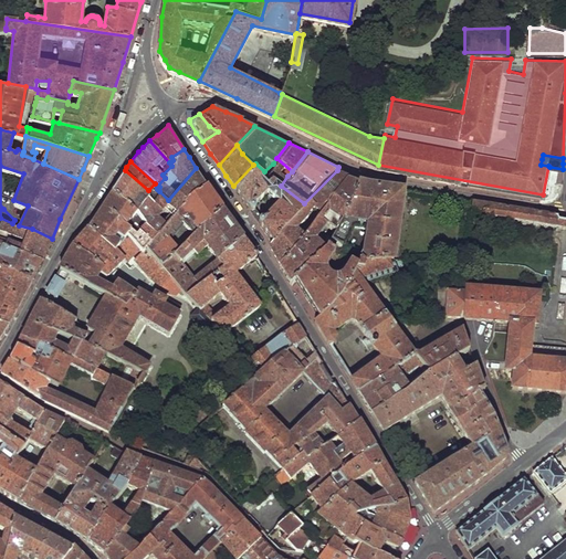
[(233,186),(248,207),(250,207),(252,206),(253,204),(252,201),(264,189),(276,200),(262,215),(259,217),(257,218),(257,219),(270,240),(304,203),(281,186),(264,171),(255,164),(253,165),(233,186)]
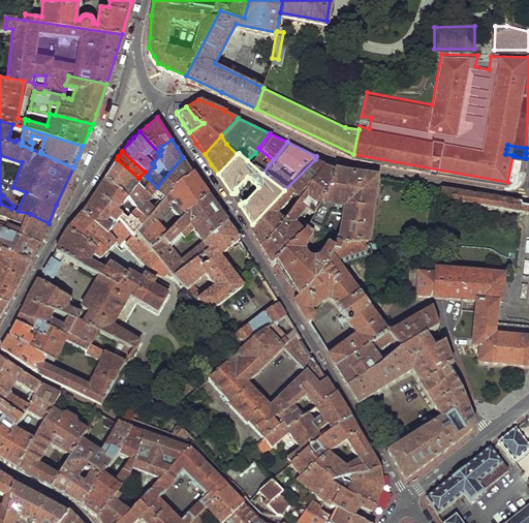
[(247,160),(262,174),(269,164),(255,153),(247,160)]
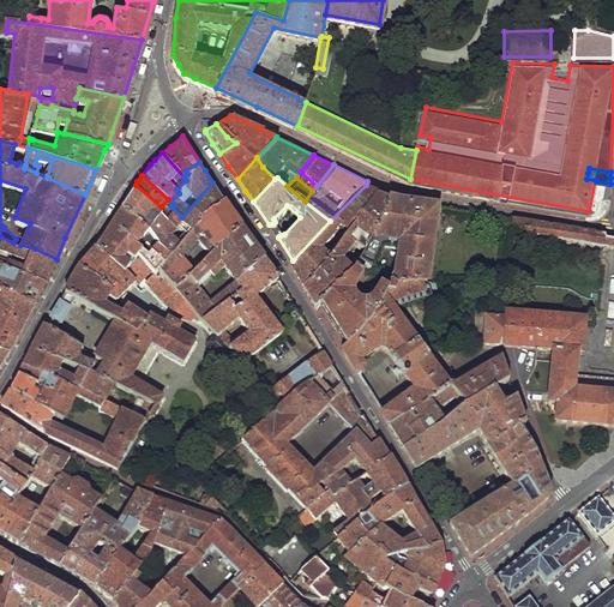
[(178,222),(185,228),(176,236),(169,230),(175,224),(166,215),(161,209),(149,226),(158,239),(172,250),(192,224),(222,198),(216,187),(212,182),(182,217),(178,222)]
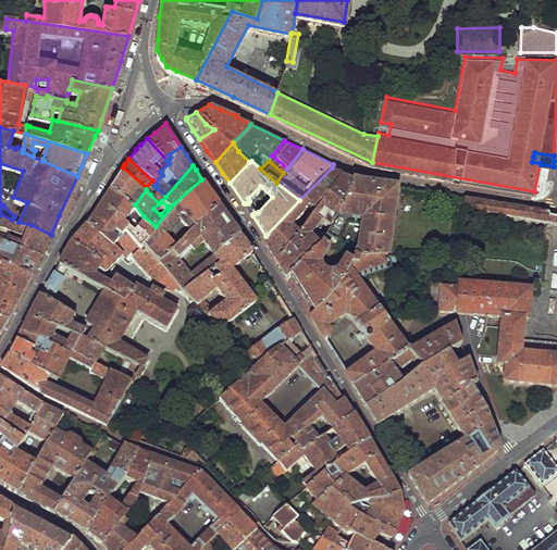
[(111,184),(135,204),(146,189),(147,188),(146,187),(123,167),(116,176),(111,184)]
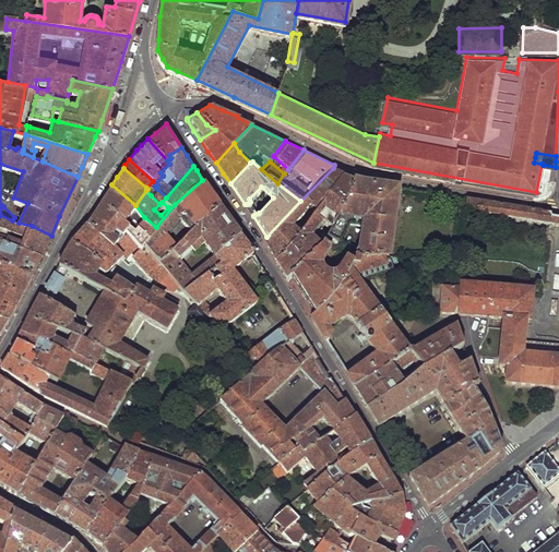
[(275,259),(298,230),(290,223),(304,208),(302,206),(308,200),(313,205),(310,210),(312,211),(342,171),(333,168),(300,201),(266,237),(264,241),(270,250),(275,259)]
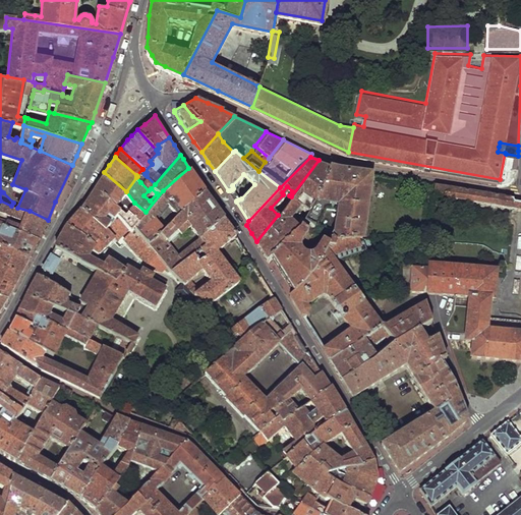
[(299,204),(308,209),(329,164),(319,160),(291,196),(299,204)]
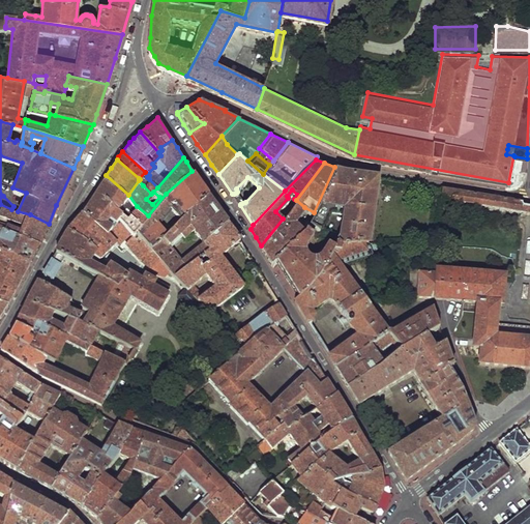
[(310,221),(319,227),(329,208),(343,210),(340,233),(336,238),(340,241),(367,239),(377,173),(358,170),(340,168),(334,167),(314,212),(310,221)]
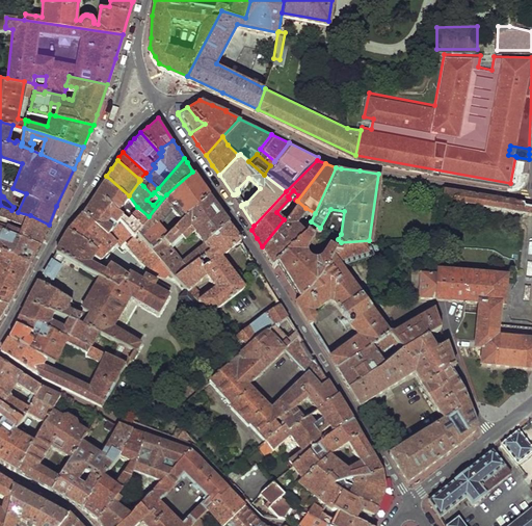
[(170,203),(183,217),(209,192),(198,178),(192,172),(166,194),(149,216),(138,228),(153,245),(166,232),(156,218),(170,203)]
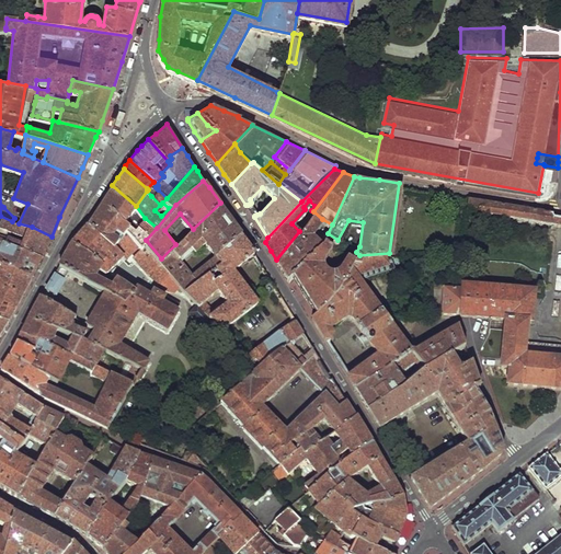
[(88,221),(115,243),(127,231),(141,246),(146,240),(157,228),(145,218),(136,228),(125,219),(136,206),(112,185),(100,204),(88,221)]
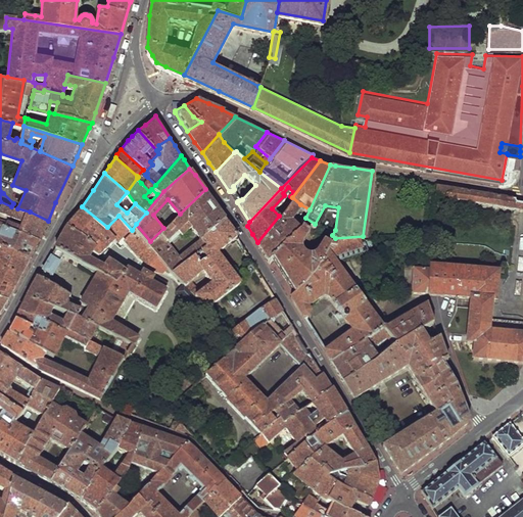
[(141,183),(149,191),(151,189),(155,185),(147,177),(141,183)]
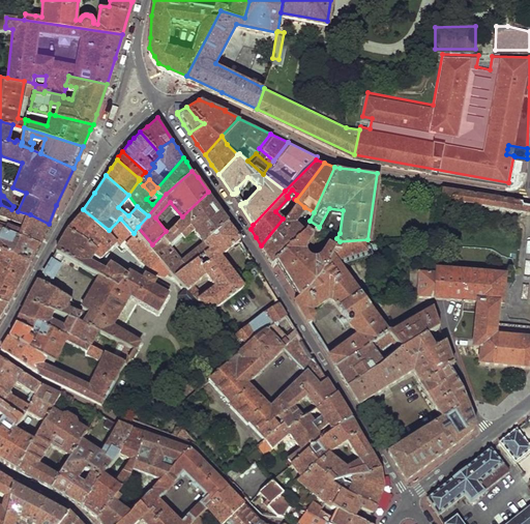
[(440,203),(446,204),(448,196),(449,185),(442,184),(440,203)]
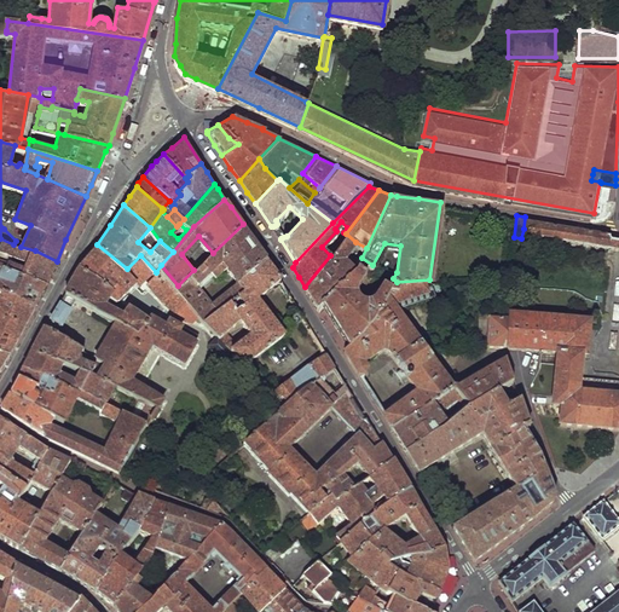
[(561,419),(618,423),(618,232),(525,217),(524,229),(618,244),(618,391),(578,387),(578,373),(580,348),(585,348),(588,316),(508,310),(507,312),(505,342),(528,345),(543,345),(556,346),(554,388),(554,393),(553,399),(561,400),(561,409),(561,419)]
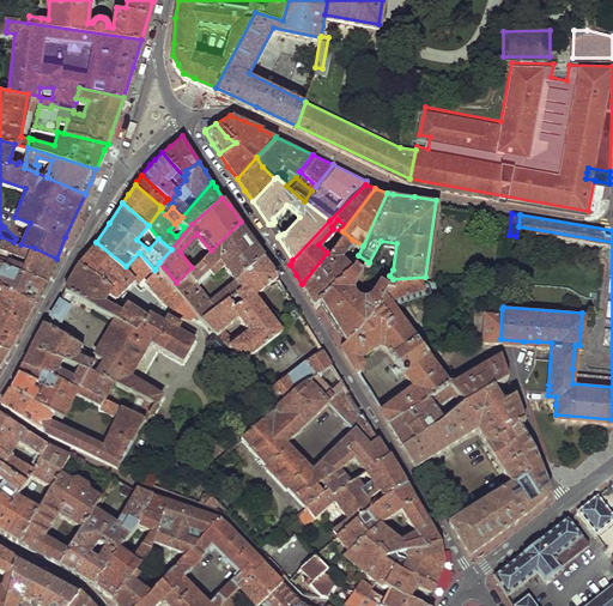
[(192,267),(176,283),(193,302),(202,314),(244,285),(236,276),(263,253),(250,235),(241,222),(211,250),(192,267)]
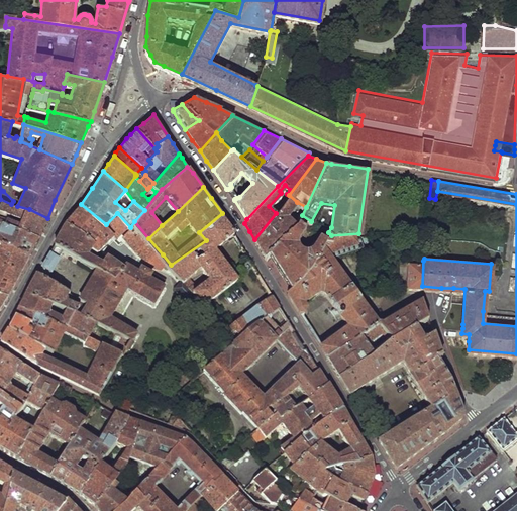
[(260,248),(265,257),(270,253),(296,226),(287,217),(297,202),(289,195),(276,213),(254,239),(260,248)]
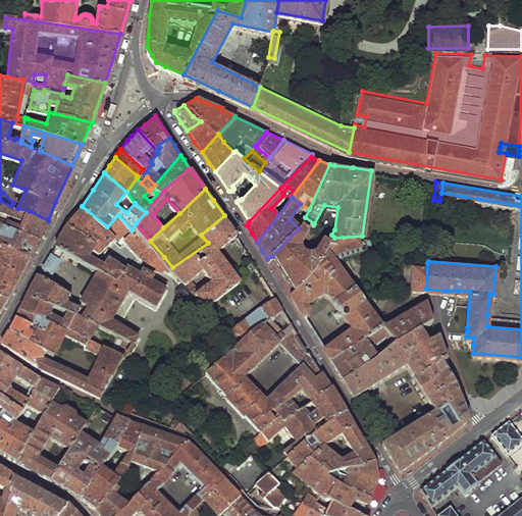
[(11,206),(0,201),(0,209),(25,217),(45,226),(48,220),(30,211),(17,208),(11,206)]
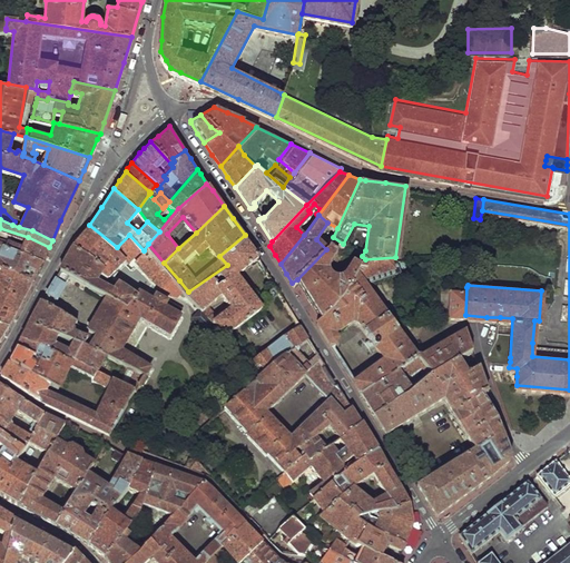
[(74,243),(104,264),(101,268),(108,274),(123,259),(128,265),(130,262),(117,247),(89,225),(80,235),(74,243)]
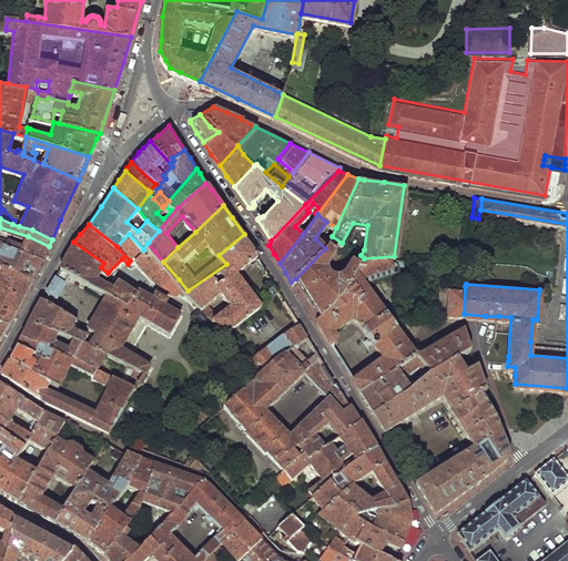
[(0,243),(2,244),(43,257),(46,252),(49,246),(28,236),(0,227),(0,243)]
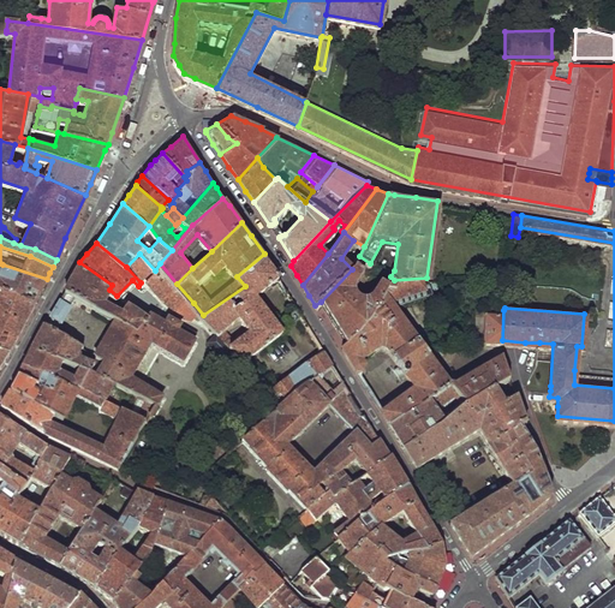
[(147,276),(162,296),(184,311),(193,303),(177,284),(160,263),(155,270),(139,254),(126,267),(141,282),(147,276)]
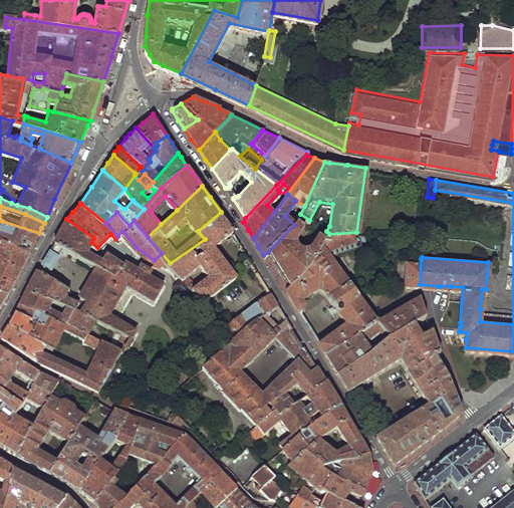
[(180,274),(194,289),(204,298),(236,274),(214,244),(233,228),(221,212),(198,231),(205,239),(170,263),(180,274)]
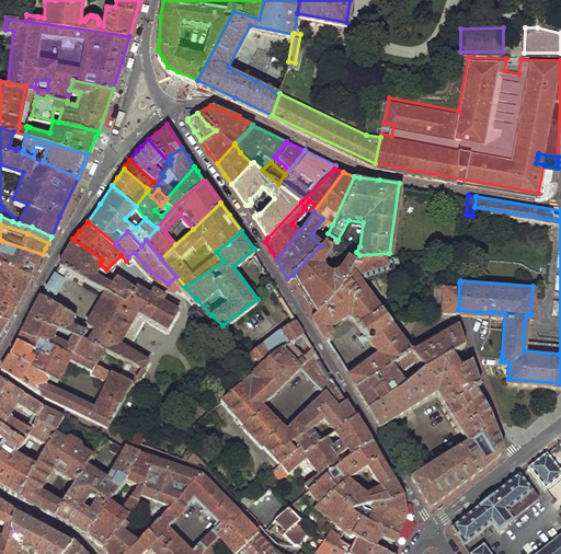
[(328,233),(324,240),(331,245),(334,246),(338,240),(328,233)]
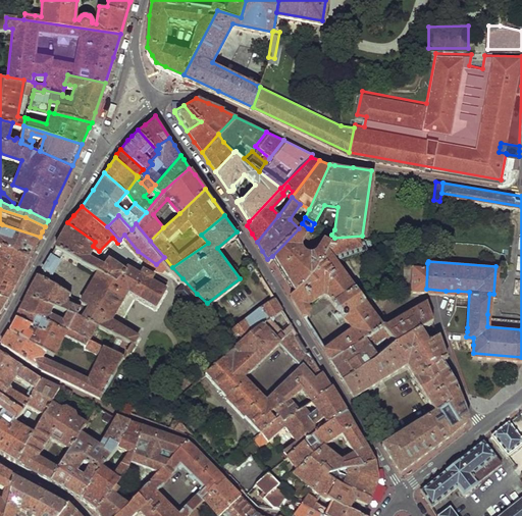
[(56,243),(63,248),(97,269),(100,267),(104,270),(107,264),(114,261),(109,257),(105,264),(88,254),(93,246),(95,242),(67,222),(61,234),(56,243)]
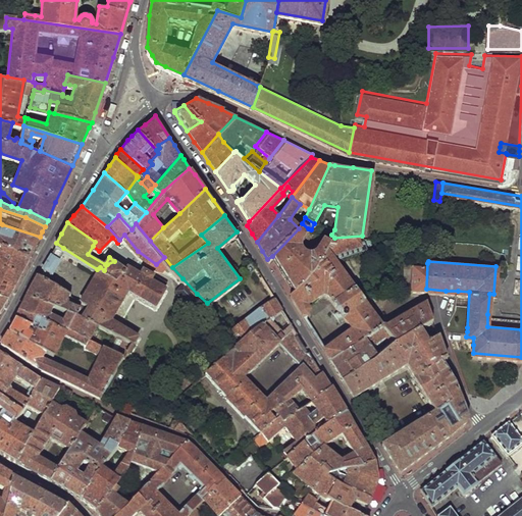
[(299,228),(272,256),(282,271),(293,288),(303,280),(313,269),(328,243),(334,244),(334,238),(331,235),(328,240),(322,237),(317,244),(316,247),(314,249),(313,250),(310,251),(308,250),(305,250),(303,248),(301,245),(301,242),(302,240),(302,238),(304,236),(305,231),(307,230),(308,228),(302,223),(299,228)]
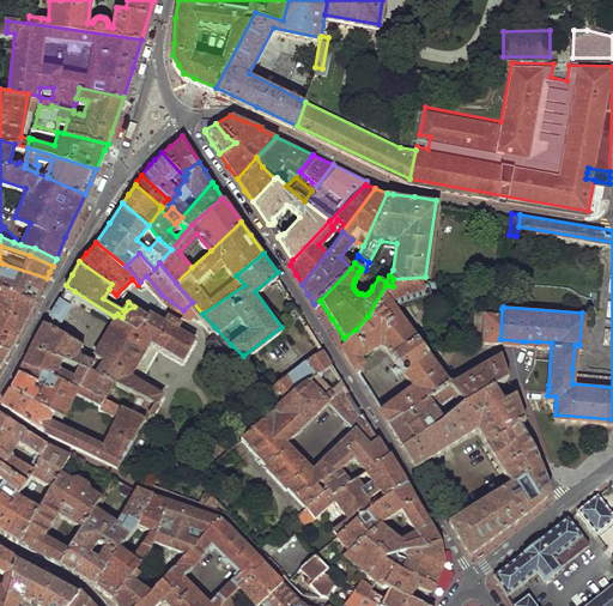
[(0,286),(35,298),(43,284),(47,278),(2,264),(0,268),(0,286)]
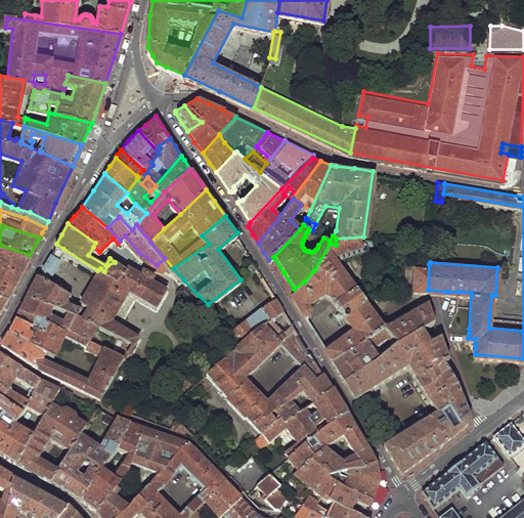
[(290,293),(303,313),(308,313),(310,307),(308,304),(325,291),(353,328),(324,348),(332,359),(383,327),(387,328),(399,342),(421,328),(434,318),(427,300),(390,322),(383,322),(335,259),(365,249),(365,246),(369,246),(373,241),(372,236),(368,236),(363,236),(336,239),(336,245),(330,244),(314,270),(304,282),(294,289),(290,293)]
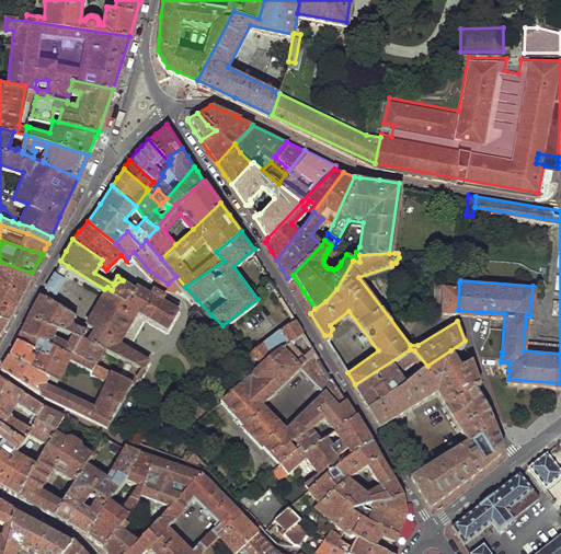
[(50,276),(41,292),(49,298),(68,266),(60,261),(50,276)]
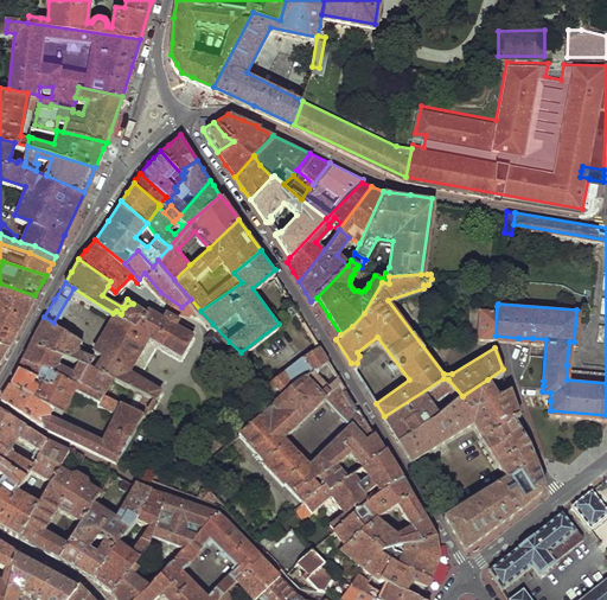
[(0,340),(10,345),(24,318),(34,295),(0,283),(0,340)]
